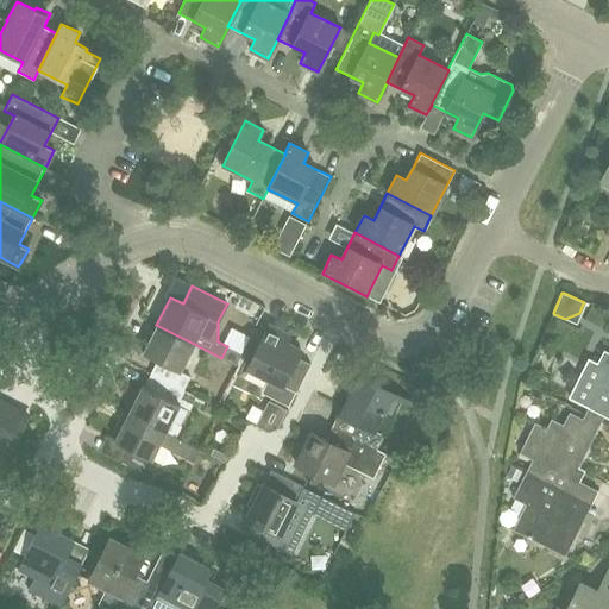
[(180,372),(194,344),(156,325),(143,353),(157,360),(150,374),(163,380),(183,390),(183,389),(190,377),(180,372)]
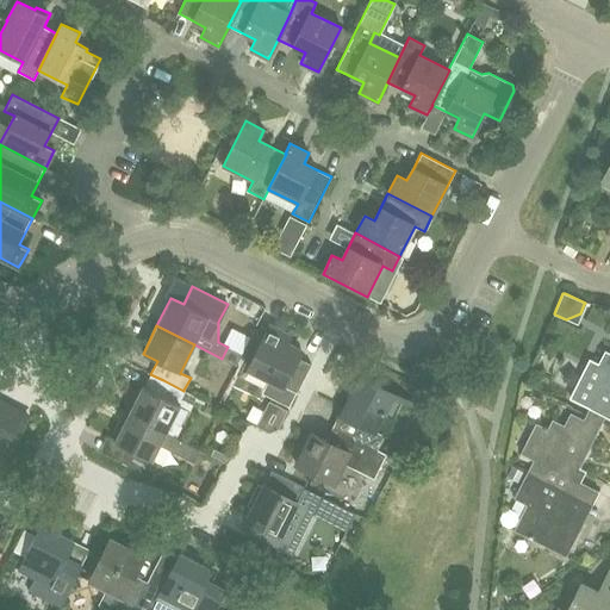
[(266,394),(288,406),(296,392),(297,393),(311,363),(298,358),(302,350),(284,341),(287,334),(269,325),(248,368),(273,381),(266,394)]
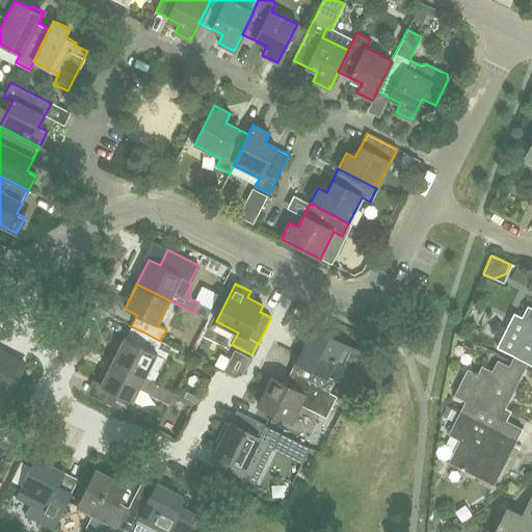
[(198,302),(193,313),(206,319),(210,309),(198,302)]
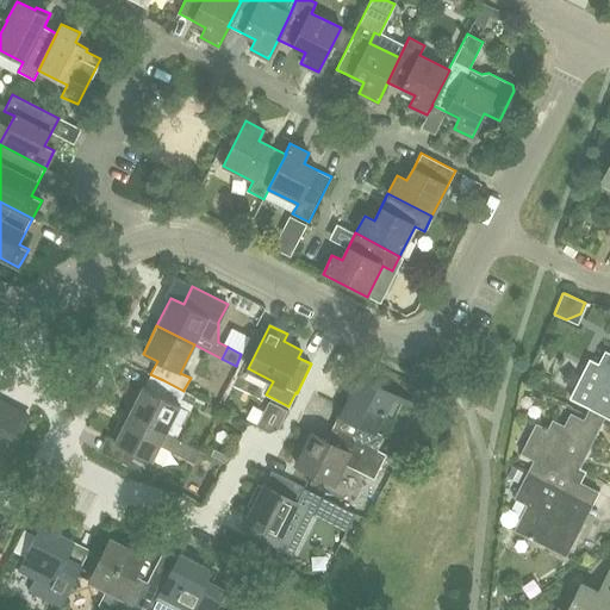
[(587,359),(568,398),(589,409),(609,418),(609,353),(604,350),(597,365),(587,359)]
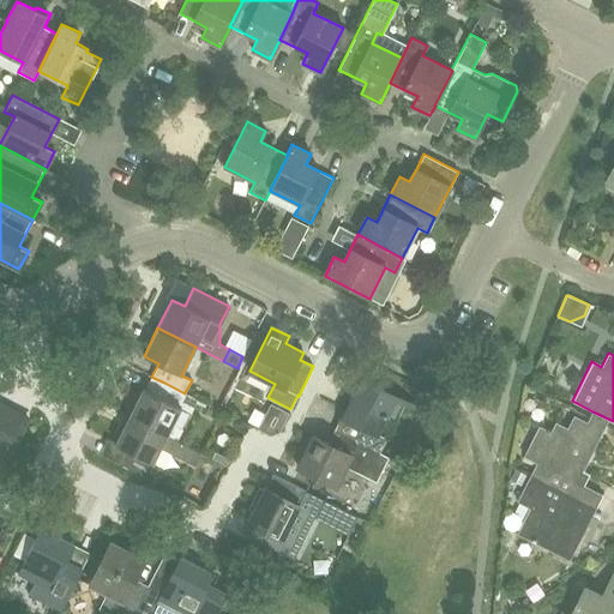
[(377,434),(385,416),(396,422),(407,402),(363,379),(337,432),(375,451),(379,453),(386,439),(377,434)]
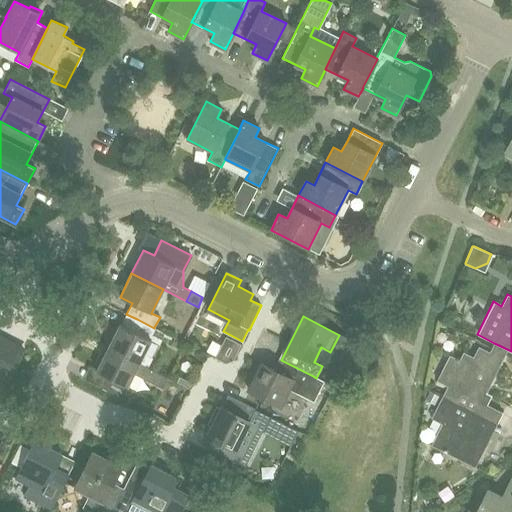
[(144,354),(151,340),(159,344),(165,333),(154,327),(154,328),(137,319),(131,330),(119,324),(108,347),(145,366),(150,357),(144,354)]
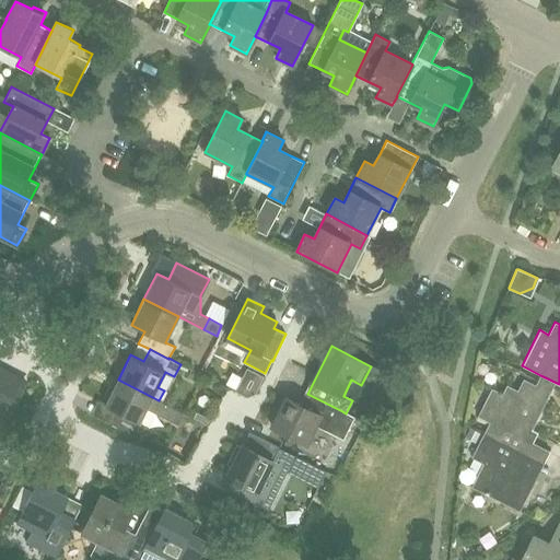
[(0,410),(9,416),(25,383),(24,382),(0,369),(0,410)]
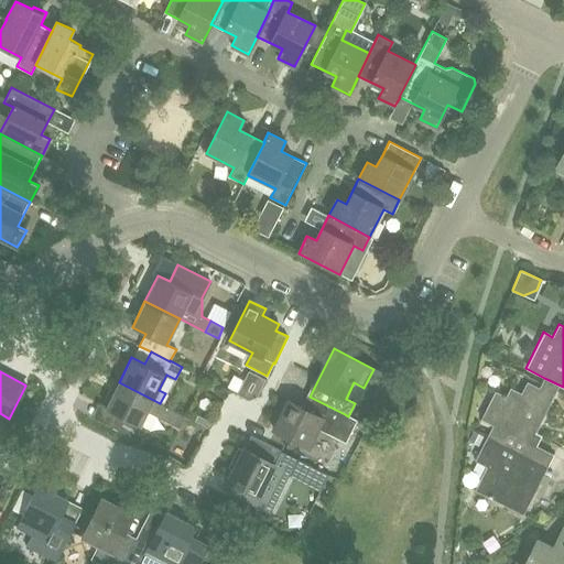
[(185,416),(160,403),(119,382),(106,409),(119,415),(112,427),(143,443),(150,431),(141,425),(148,412),(179,427),(185,416)]
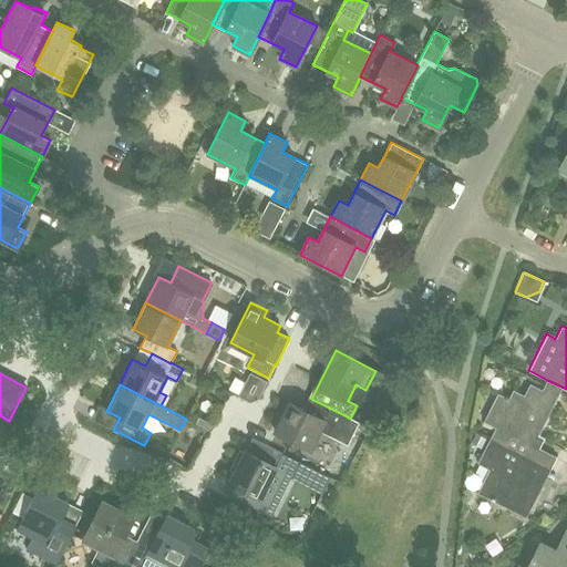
[(533,445),(556,398),(529,384),(524,395),(514,391),(509,398),(506,395),(505,398),(497,394),(483,422),(495,428),(490,440),(538,464),(545,452),(533,445)]
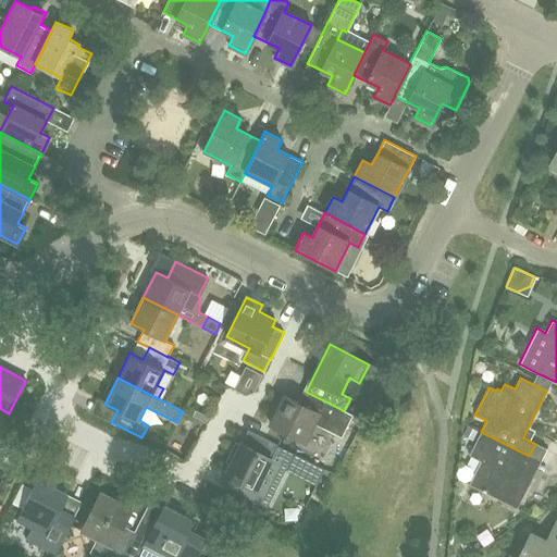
[(349,420),(338,415),(341,409),(306,392),(299,403),(284,395),(270,423),(305,442),(314,423),(341,437),(349,420)]
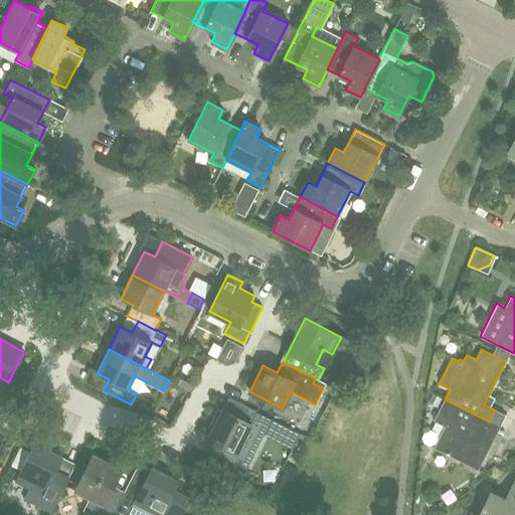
[(436,407),(441,399),(432,394),(427,402),(436,407)]
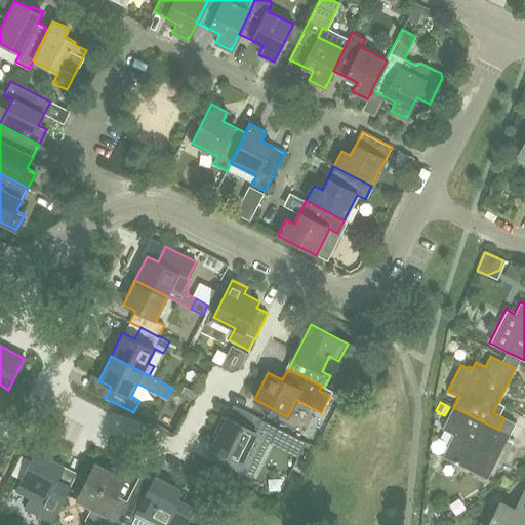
[(221,416),(213,435),(217,437),(211,448),(225,454),(219,463),(245,477),(250,466),(254,468),(275,427),(233,405),(227,417),(226,418),(221,416)]
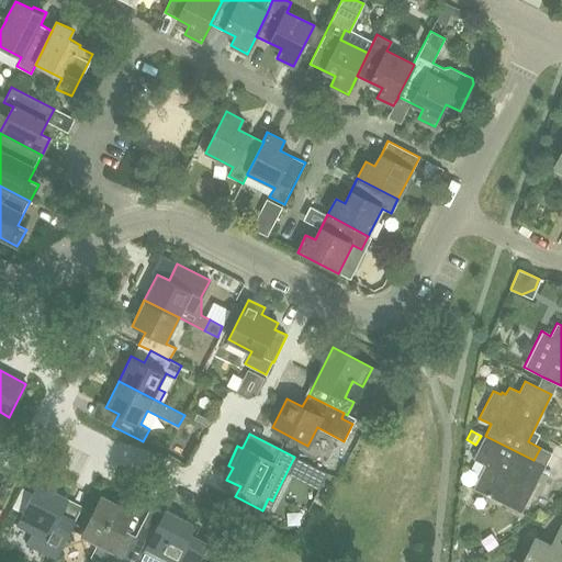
[(534,460),(485,436),(473,460),(484,465),(472,489),(520,513),(536,482),(525,476),(534,460)]
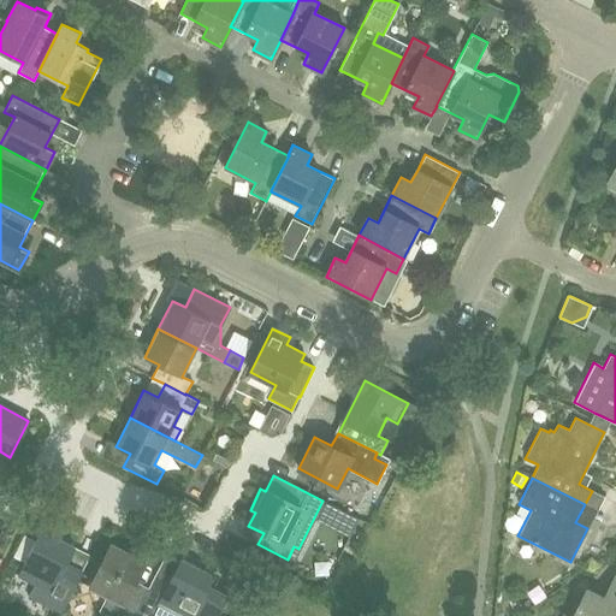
[(82,569),(67,562),(75,548),(41,529),(18,575),(34,584),(27,596),(45,604),(60,612),(71,592),(82,569)]
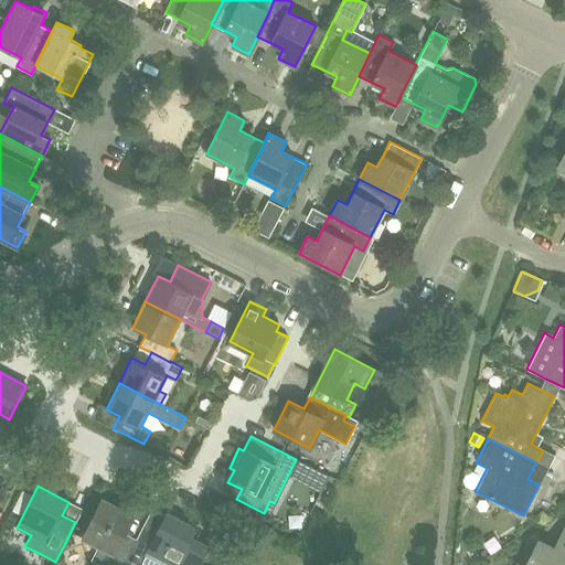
[(102,499),(82,537),(98,546),(91,561),(98,564),(123,564),(136,540),(125,533),(134,515),(102,499)]
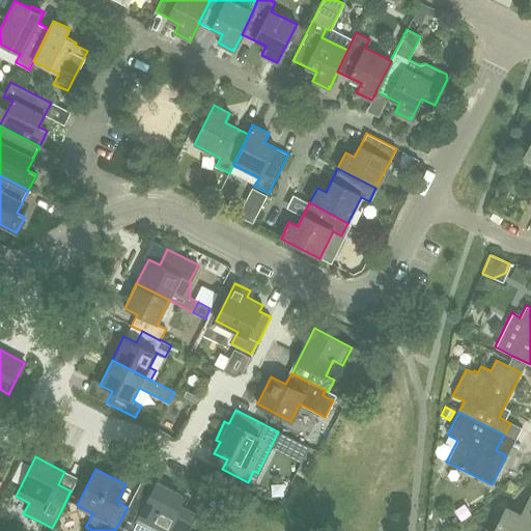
[(115,530),(132,530),(133,529),(136,530),(186,530),(195,512),(179,504),(185,496),(157,481),(147,500),(135,494),(128,507),(115,530)]
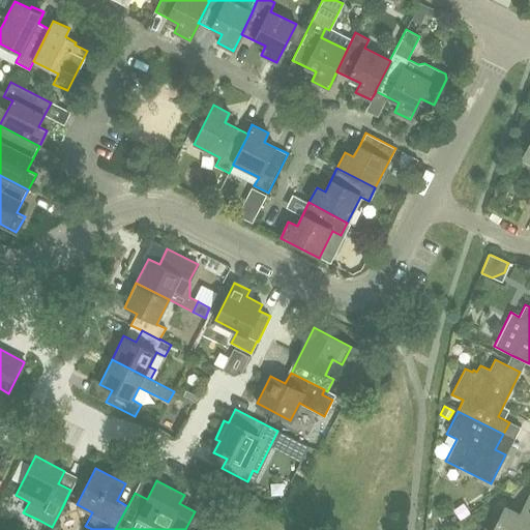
[(526,529),(529,524),(529,492),(520,514),(504,506),(491,529),(490,529),(486,527),(483,529),(526,529)]
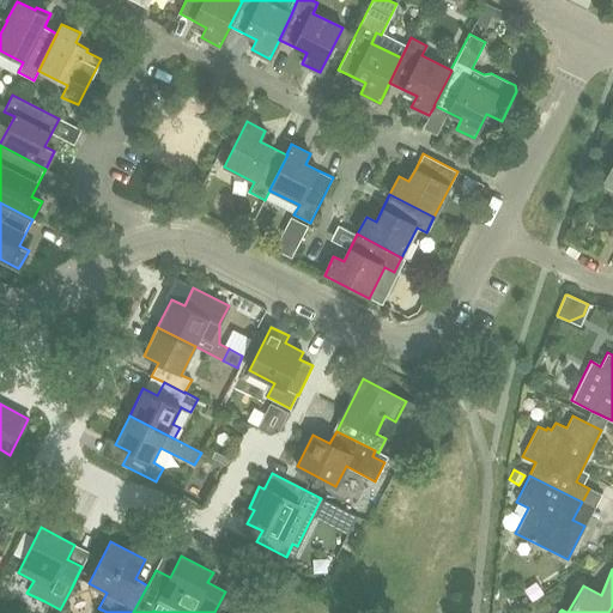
[(541,593),(534,582),(522,590),(529,600),(541,593)]
